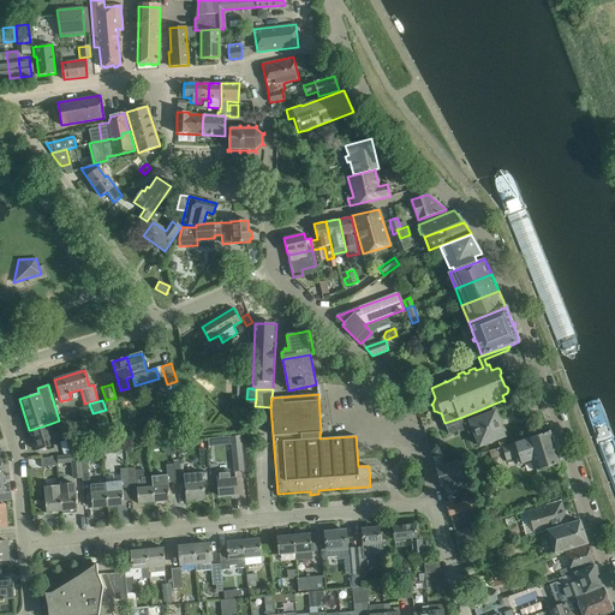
[(477,418),(465,423),(463,417),(445,423),(449,434),(458,430),(459,431),(466,429),(469,434),(473,431),(479,446),(503,436),(494,412),(483,416),(481,410),(475,412),(477,418)]
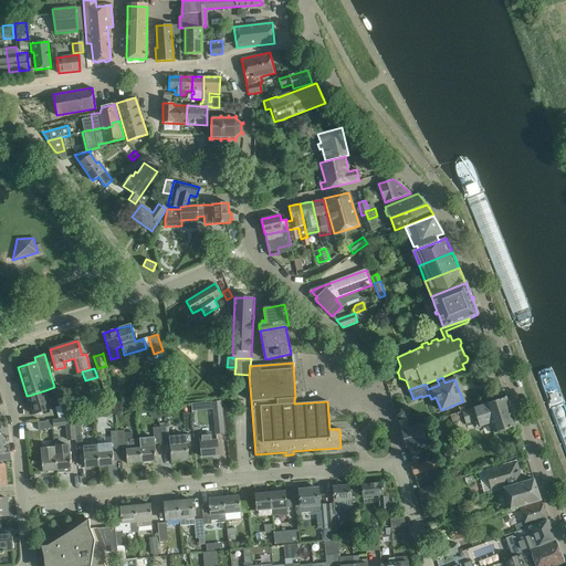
[(45,390),(28,396),(30,405),(49,399),(45,390)]
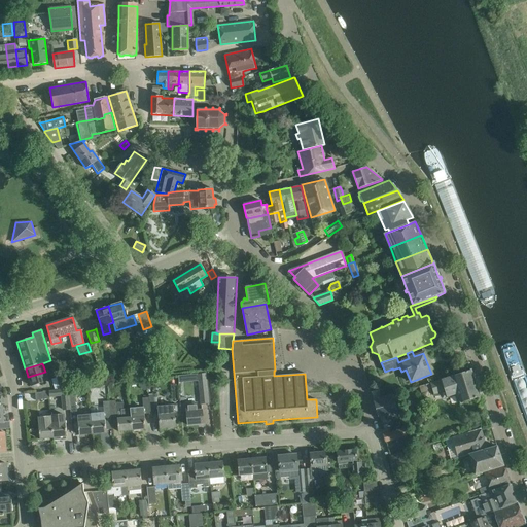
[(460,403),(480,397),(470,371),(430,383),(433,395),(445,391),(447,397),(457,394),(460,403)]
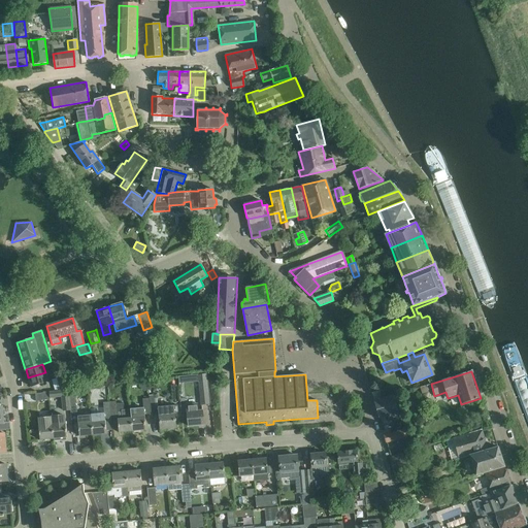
[(45,372),(28,377),(31,387),(47,382),(45,372)]
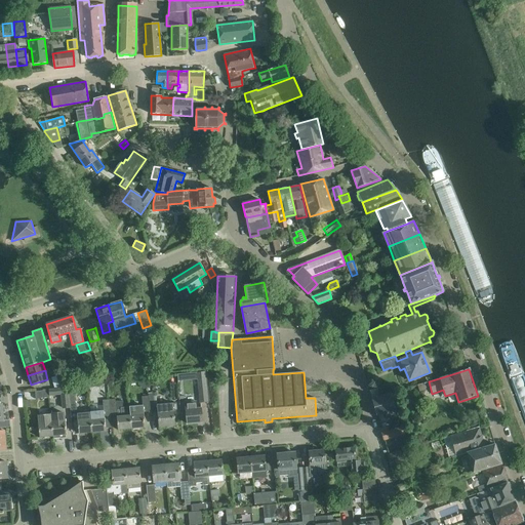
[(129,380),(144,378),(145,371),(127,373),(129,380)]
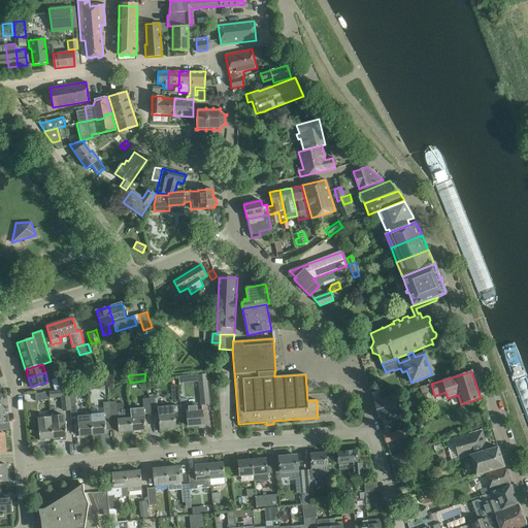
[(205,373),(198,374),(201,405),(208,404),(205,373)]
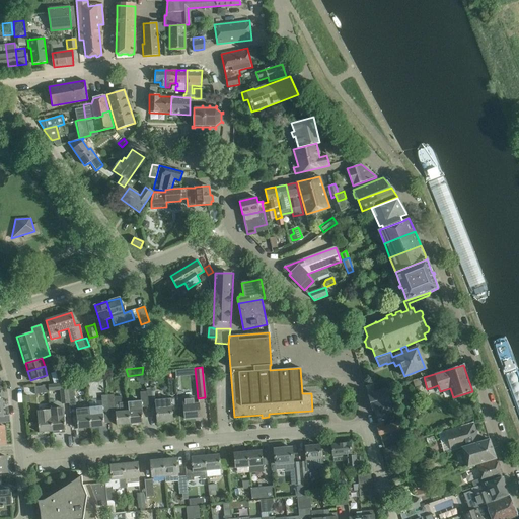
[(48,385),(49,391),(60,389),(61,403),(69,402),(69,398),(68,391),(67,383),(48,385)]
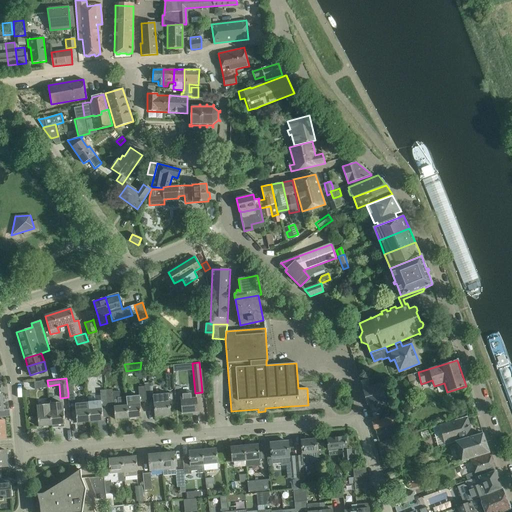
[(48,386),(47,380),(34,381),(35,389),(48,388),(48,386)]
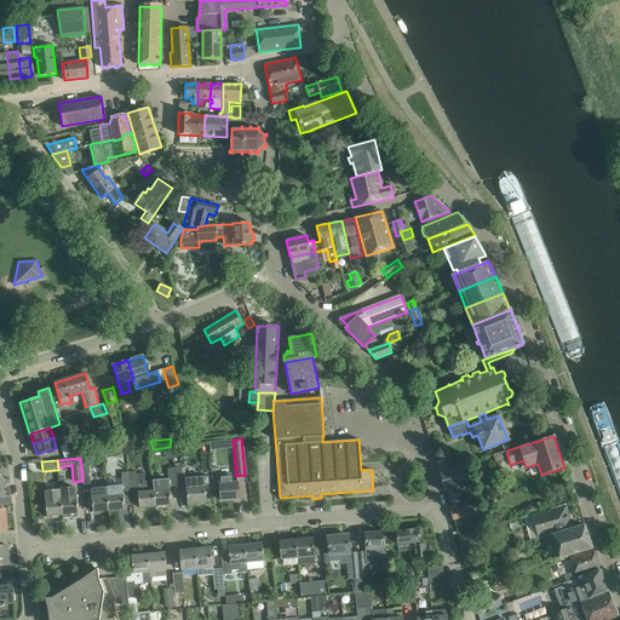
[(174,468),(177,486),(185,486),(184,463),(174,464),(174,468)]
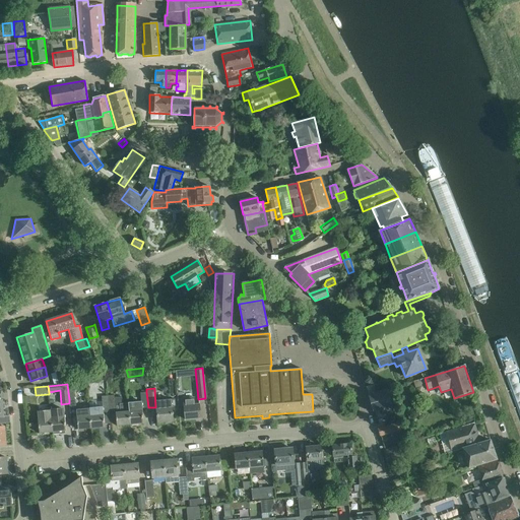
[(69,399),(69,403),(70,415),(76,414),(77,428),(78,430),(91,429),(89,407),(76,408),(75,399),(74,399),(73,391),(68,392),(69,399)]
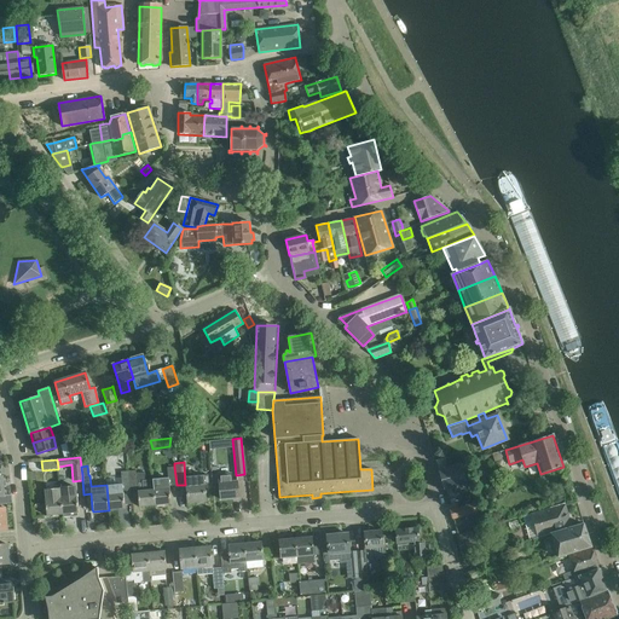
[(169,486),(177,485),(174,467),(168,467),(167,468),(168,478),(152,479),(155,505),(171,504),(169,486)]
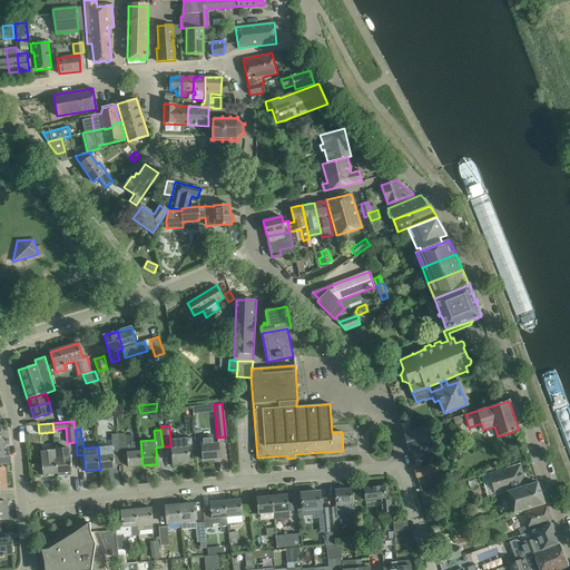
[(125,433),(118,434),(119,451),(126,450),(128,467),(143,465),(140,441),(134,442),(134,435),(125,436),(125,433)]
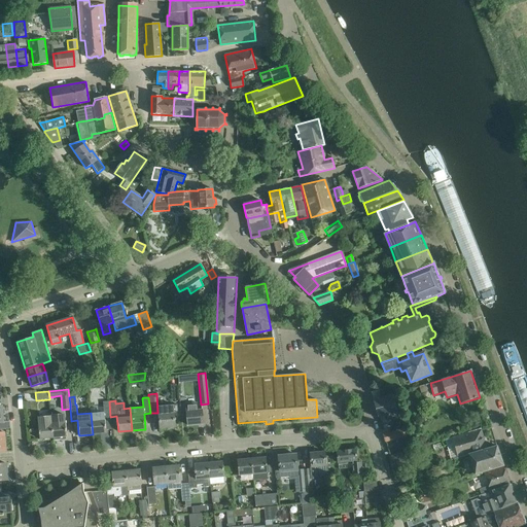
[(180,413),(186,412),(187,425),(203,424),(202,410),(197,411),(197,403),(185,405),(185,406),(180,407),(180,413)]
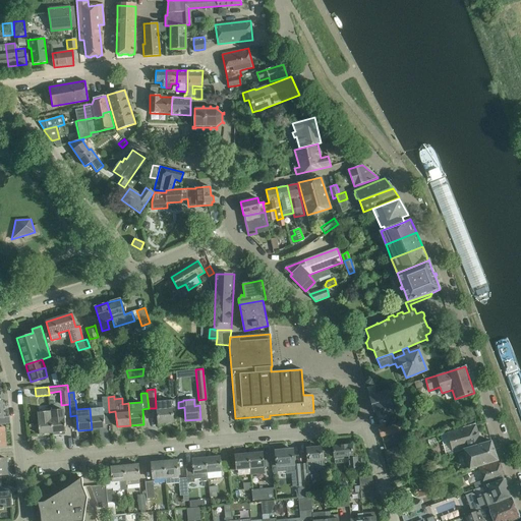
[(175,400),(156,401),(156,408),(157,409),(158,422),(173,421),(172,409),(176,408),(175,400)]
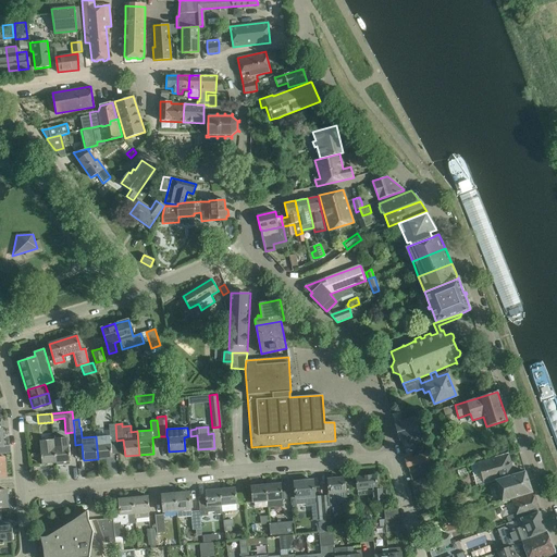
[(110,435),(96,436),(98,459),(112,457),(112,454),(119,454),(116,441),(110,442),(110,435)]
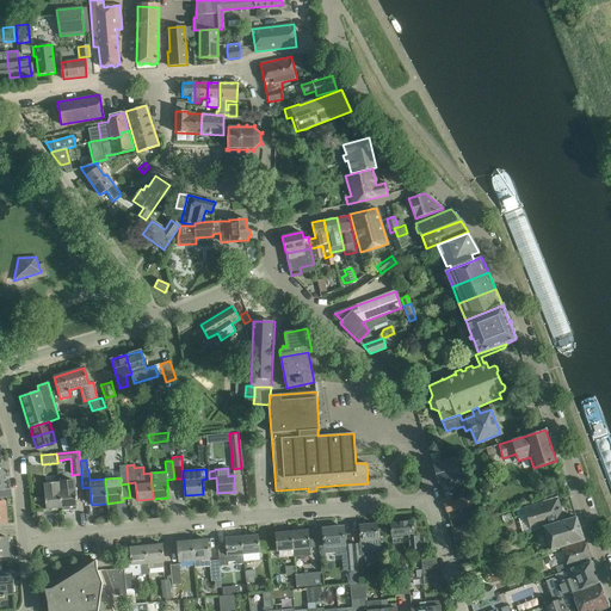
[(59,482),(61,507),(62,507),(62,511),(71,510),(71,507),(78,506),(75,491),(74,481),(59,482)]
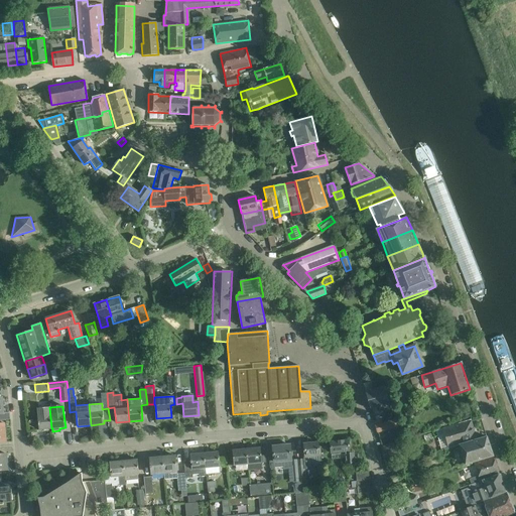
[(38,429),(51,428),(49,407),(36,408),(38,429)]
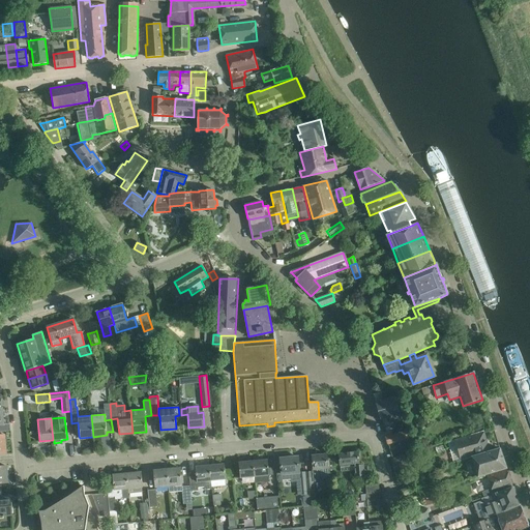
[(385,437),(387,444),(410,438),(408,431),(385,437)]
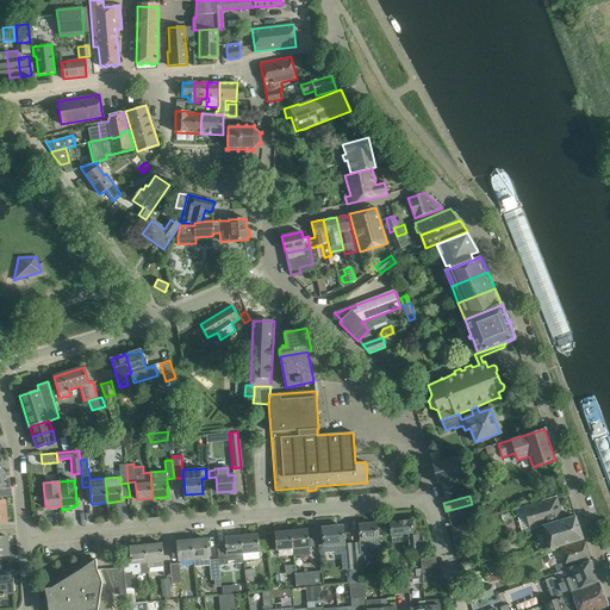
[(558,496),(515,509),(522,533),(543,527),(565,520),(558,496)]
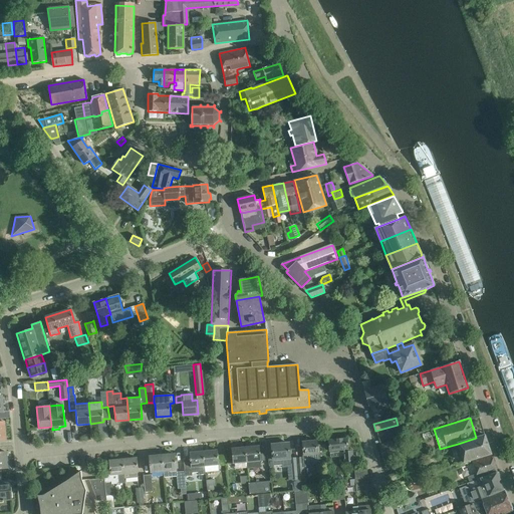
[(476,438),(458,444),(460,450),(457,451),(458,454),(461,453),(464,462),(491,455),(485,435),(476,438)]
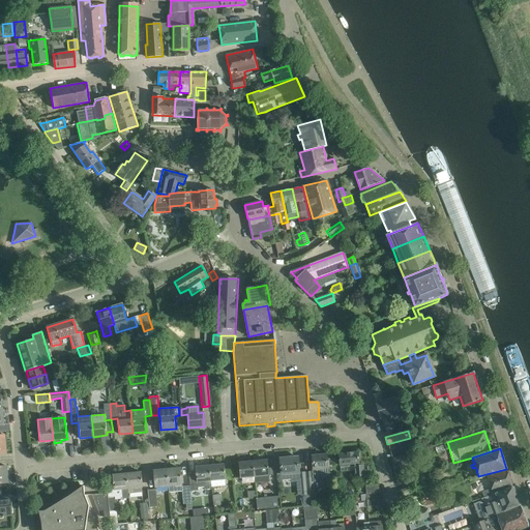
[(357,452),(339,453),(340,466),(354,464),(355,476),(363,476),(362,463),(358,463),(357,452)]
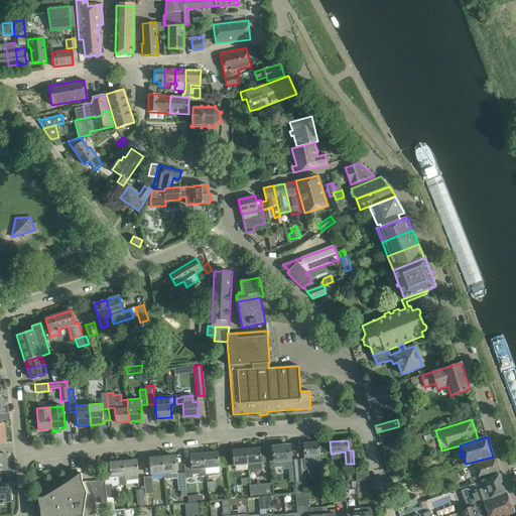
[(303,465),(297,465),(299,481),(299,489),(300,492),(301,492),(308,491),(307,481),(305,481),(304,468),(311,464),(319,463),(319,460),(326,460),(325,453),(325,445),(318,446),(317,442),(303,443),(305,459),(303,459),(303,465)]
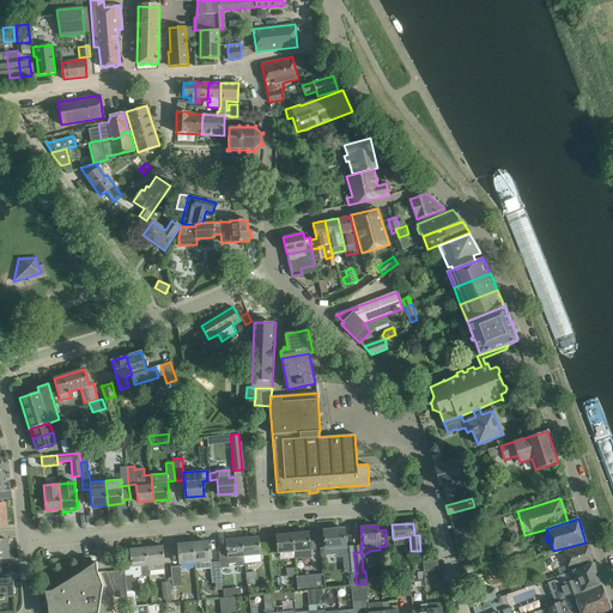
[(479,536),(477,527),(467,529),(469,539),(479,536)]
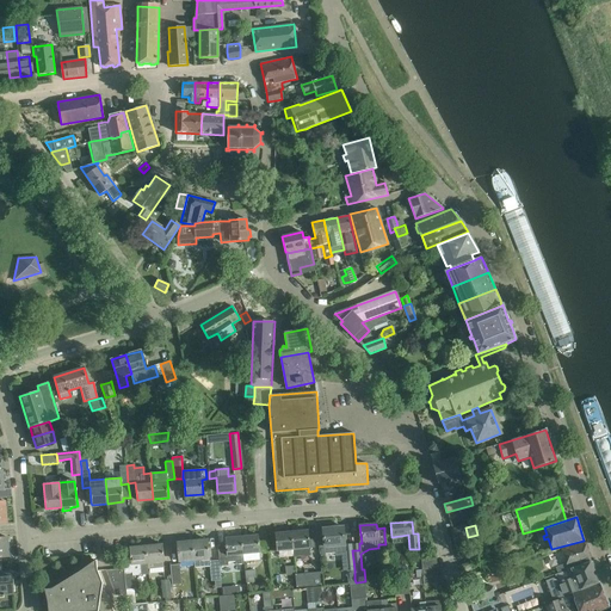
[(323,539),(319,539),(320,555),(325,554),(334,553),(335,556),(345,555),(345,551),(343,526),(322,529),(323,539)]
